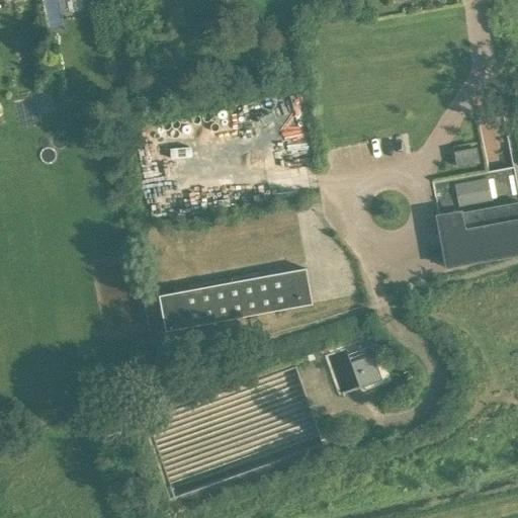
[(131,0),(135,11),(147,8),(145,0),(131,0)]
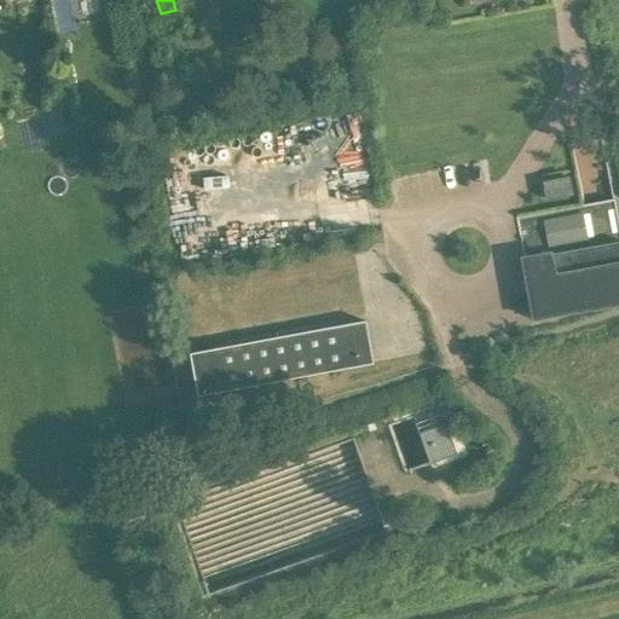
[(293,77),(279,81),(282,92),(295,90),(293,77)]
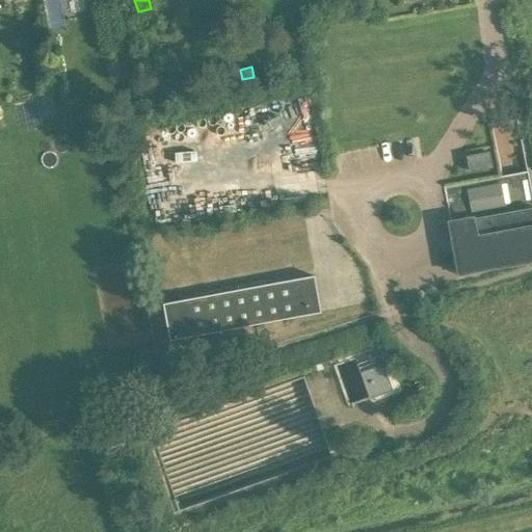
[(161,131),(148,132),(152,175),(165,174),(161,131)]
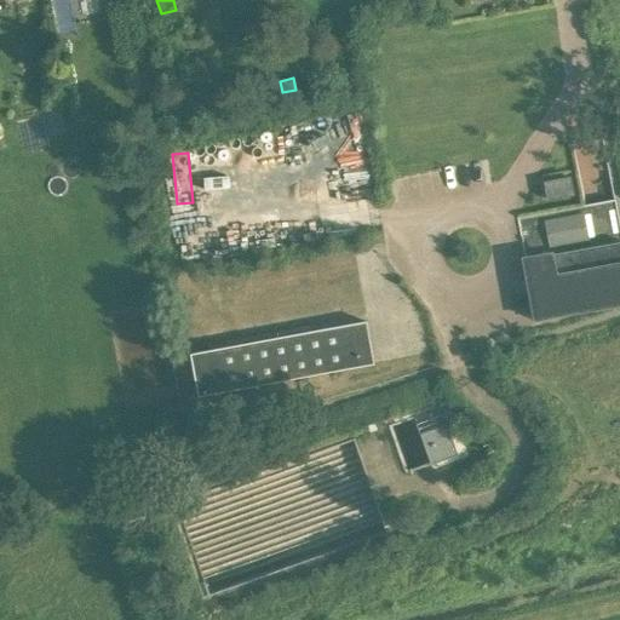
[(544,182),(547,200),(573,194),(569,177),(544,182)]
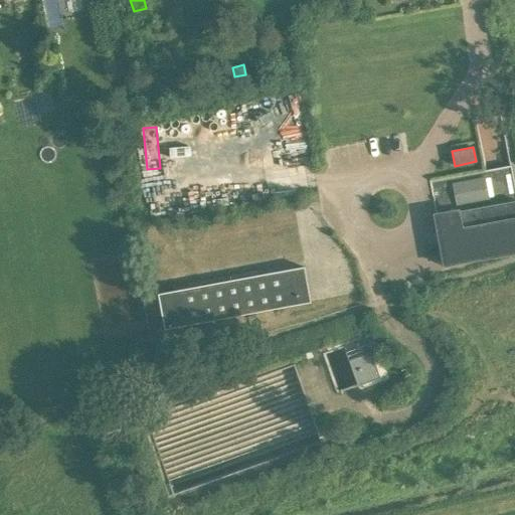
[(436,215),(435,215),(445,265),(514,251),(514,190),(510,166),(428,181),(436,215)]
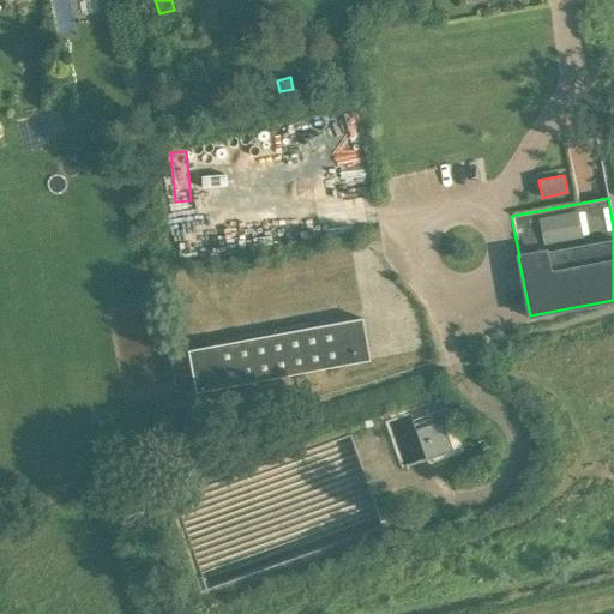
[(167,230),(196,226),(193,211),(164,216),(167,230)]
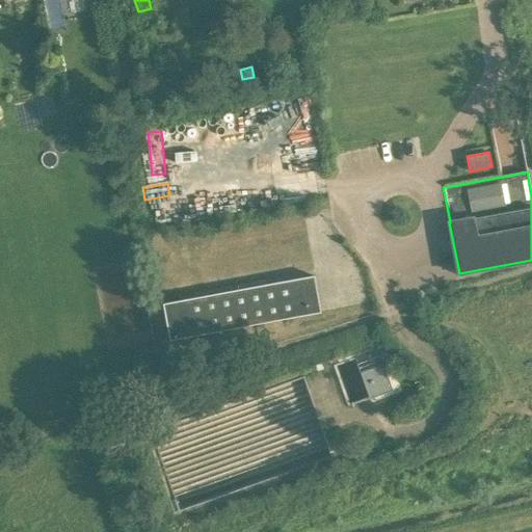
[(162,303),(169,340),(320,312),(314,275),(162,303)]
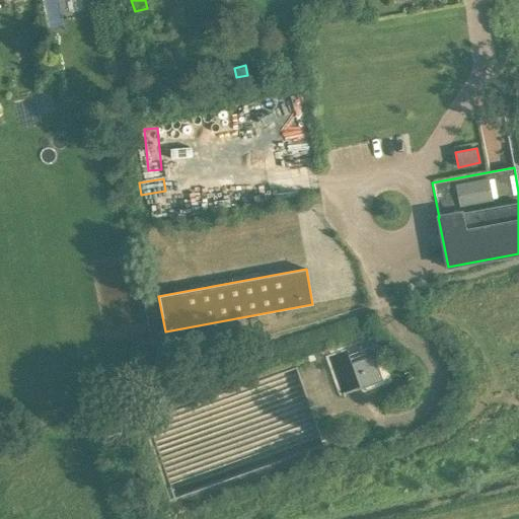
[(373,356),(351,364),(360,389),(382,381),(373,356)]
